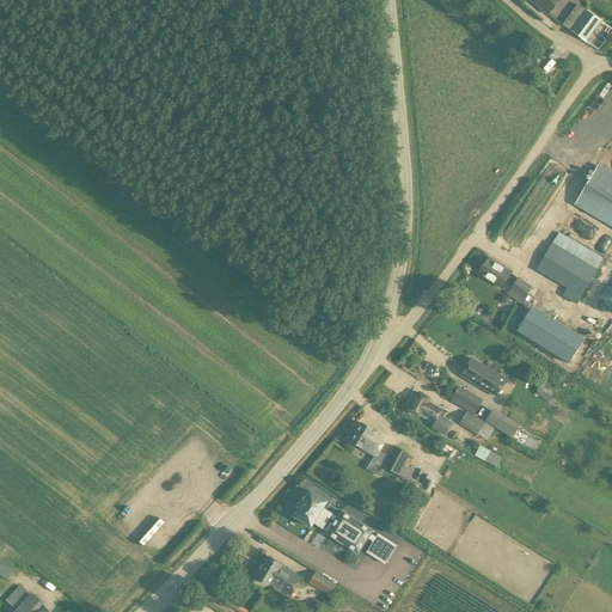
[(531,0),(548,13),(558,0),(531,0)]
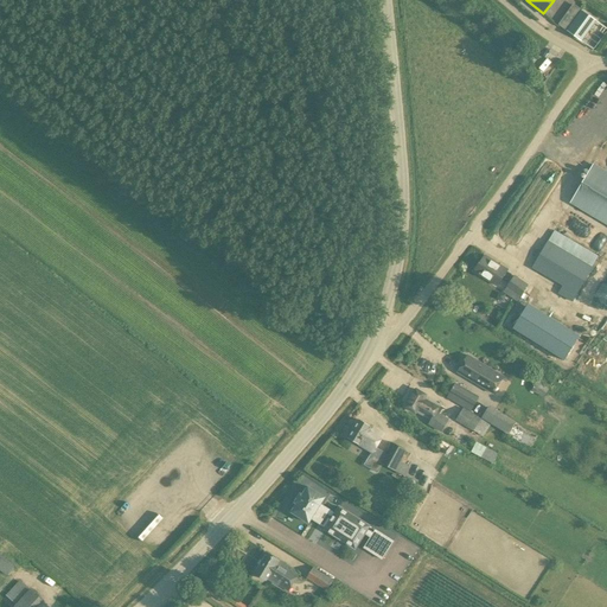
[(579,43),(593,24),(579,13),(564,33),(579,43)]
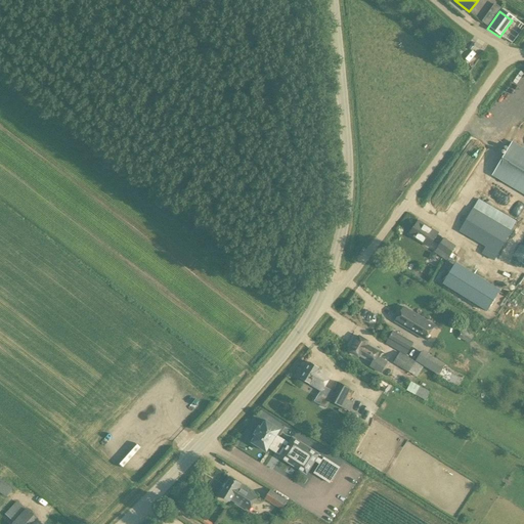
[(490,178),(523,198),(523,150),(512,143),(490,178)]
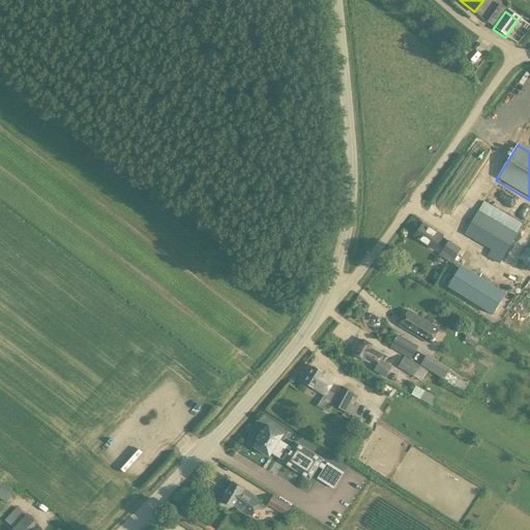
[(483,201),(464,234),(492,251),(488,257),(499,263),(503,257),(522,224),(483,201)]
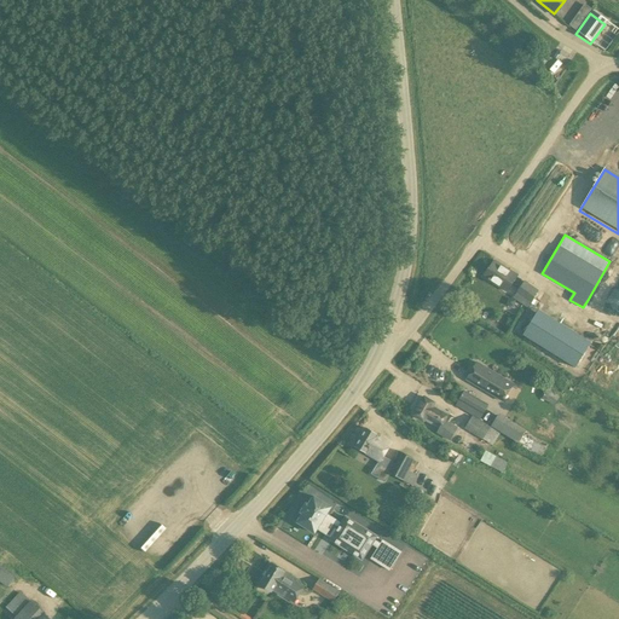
[(485,277),(508,293),(518,276),(495,261),(485,277)]
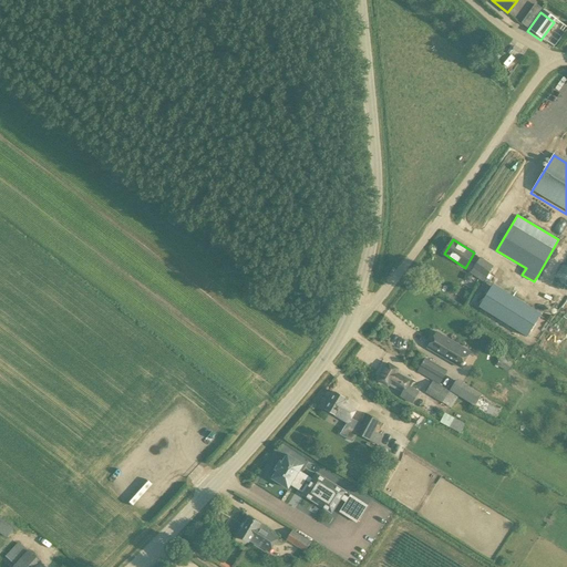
[(492,267),(480,259),(470,274),(483,281),(492,267)]
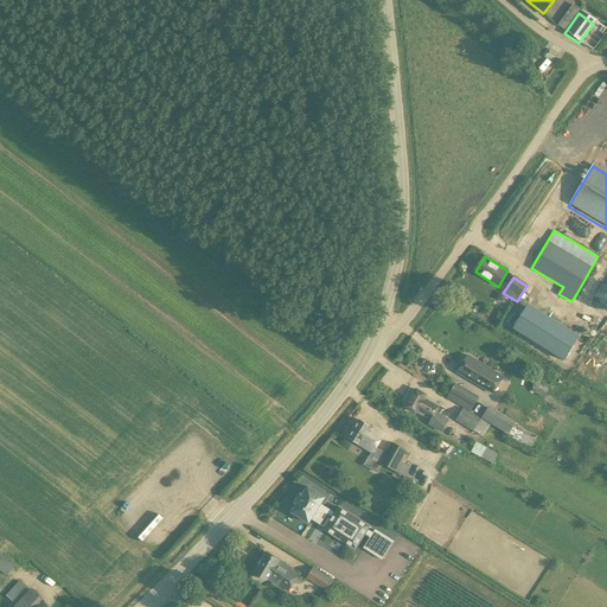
[(606,283),(601,285),(595,294),(600,305),(606,305),(606,283)]
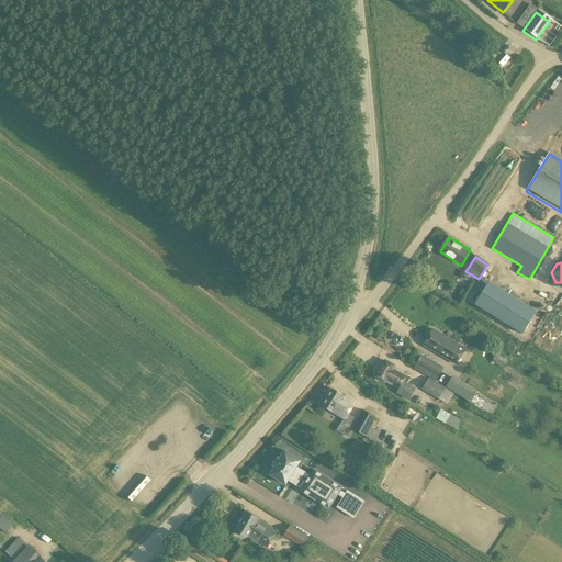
[(526,335),(540,311),(491,281),(476,304),(526,335)]
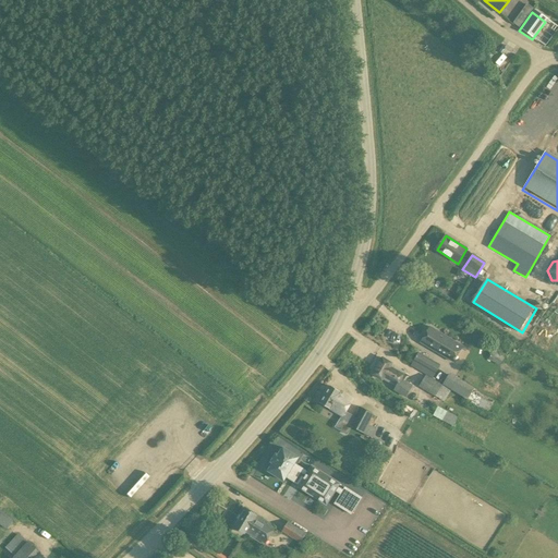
[(472,303),(481,288),(473,282),(463,298),(472,303)]
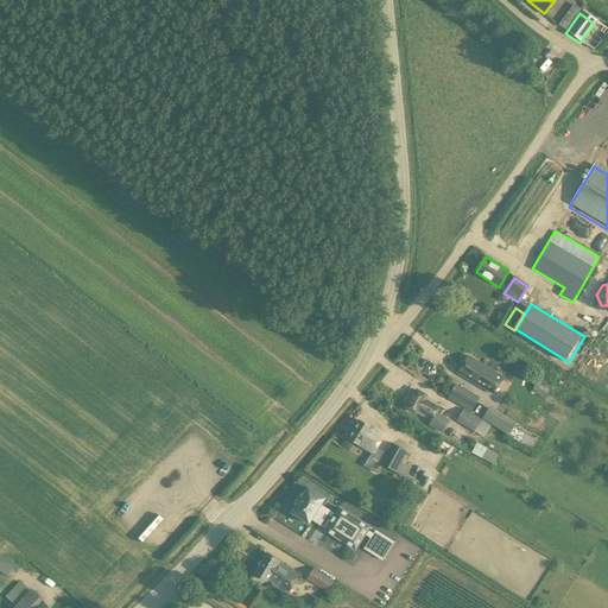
[(457,373),(485,388),(494,394),(505,377),(494,372),(468,356),(457,373)]
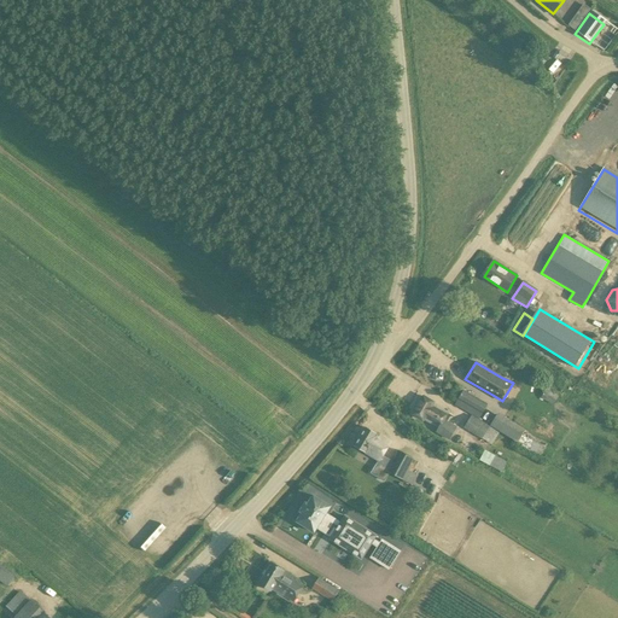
[(553,406),(559,394),(547,386),(541,398),(553,406)]
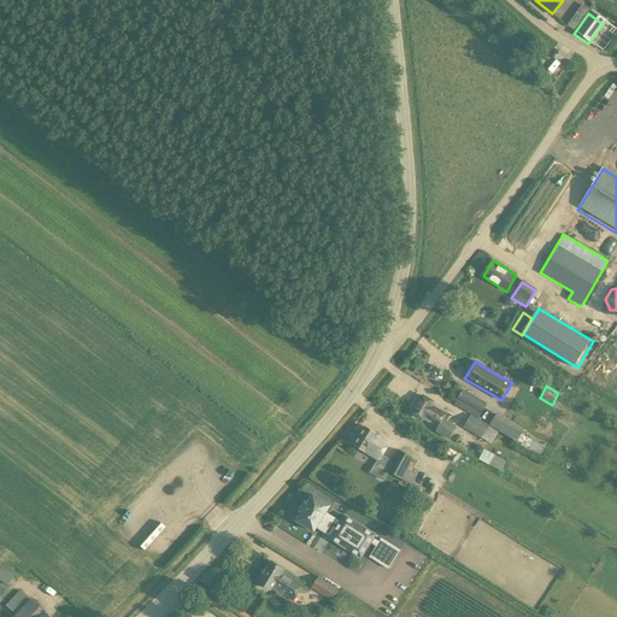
[(453,405),(470,415),(479,419),(487,404),(462,389),(453,405)]
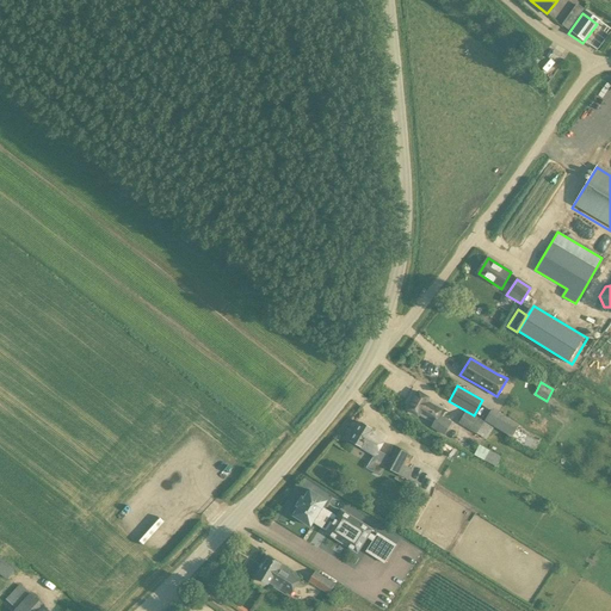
[(442,418),(445,411),(443,409),(443,408),(427,399),(429,397),(418,392),(407,409),(419,415),(434,424),(432,427),(444,434),(451,423),(442,418)]
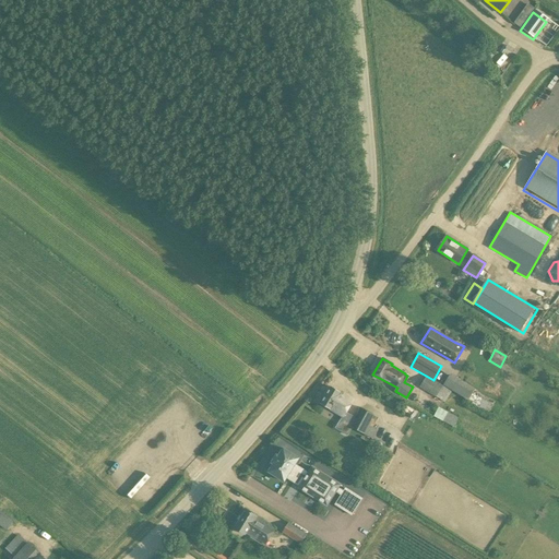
[(445,381),(443,385),(452,391),(468,401),(475,388),(451,373),(445,381)]
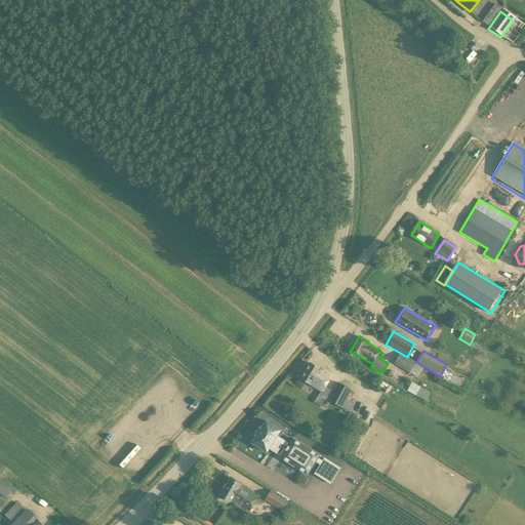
[(417,377),(425,367),(416,362),(407,357),(400,353),(394,364),(409,373),(410,372),(417,377)]
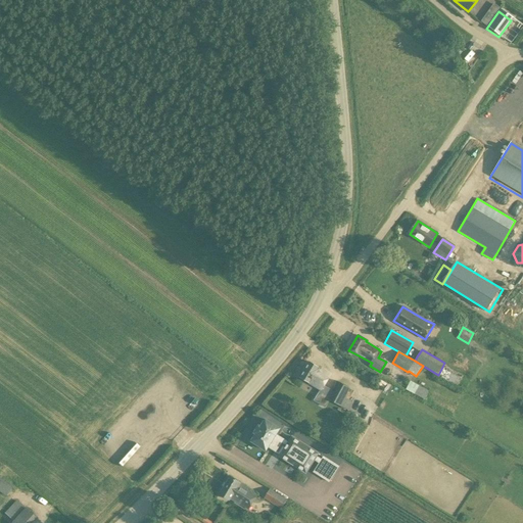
[(353,402),(344,397),(349,388),(337,381),(332,391),(324,386),(330,375),(319,368),(319,367),(308,362),(299,377),(321,390),(319,393),(328,398),(328,399),(348,411),(353,402)]
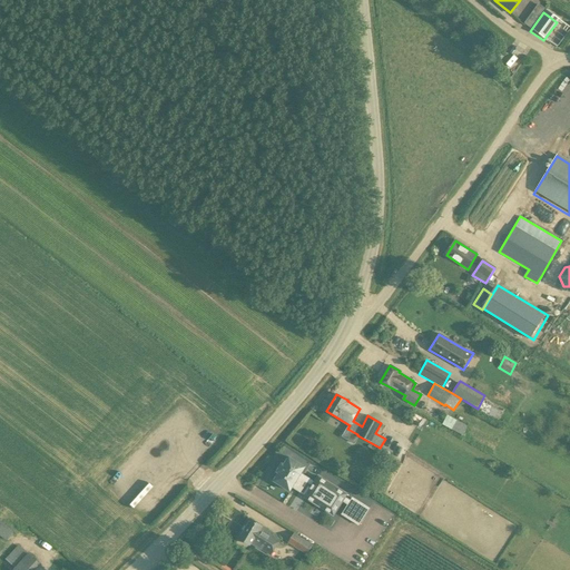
[(468,426),(457,420),(452,430),(462,435),(468,426)]
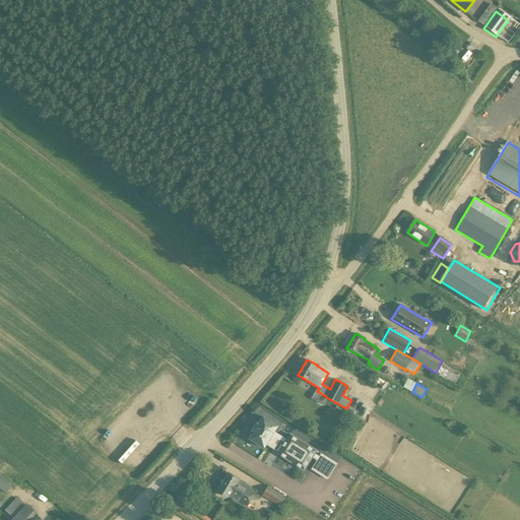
[(255,431),(250,438),(265,447),(268,443),(280,451),(278,454),(302,469),(310,455),(315,458),(309,469),(328,480),(337,462),(318,451),(317,454),(312,451),(314,448),(289,434),(287,438),(274,430),(278,425),(264,415),(260,423),(257,421),(253,429),(255,431)]
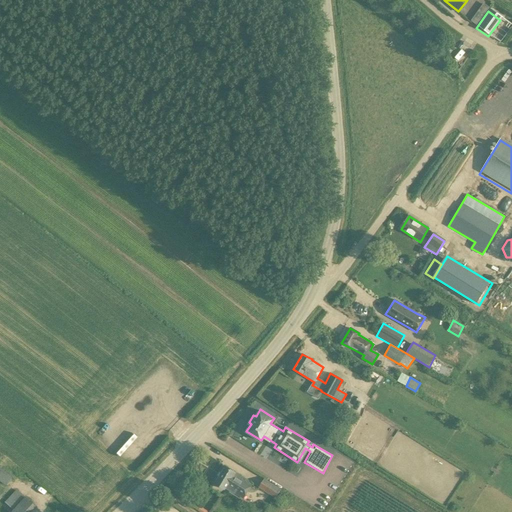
[(131,462),(147,441),(135,433),(136,432),(123,422),(118,428),(115,425),(122,416),(115,411),(97,436),(131,462)]
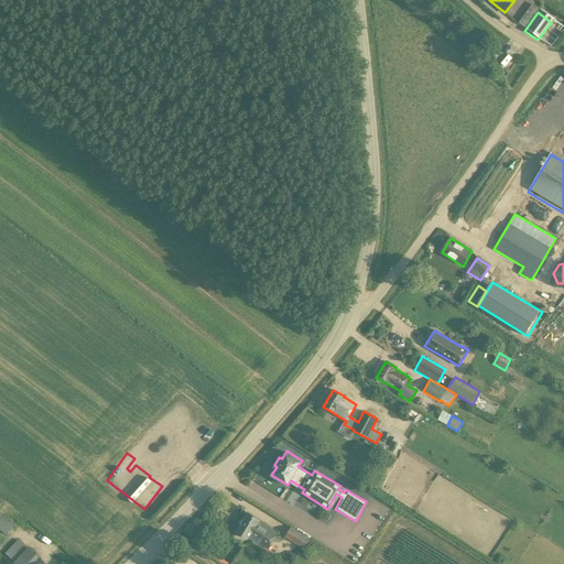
[(13,525),(11,524),(4,519),(7,516),(10,511),(2,506),(0,508),(0,531),(6,535),(13,525)]
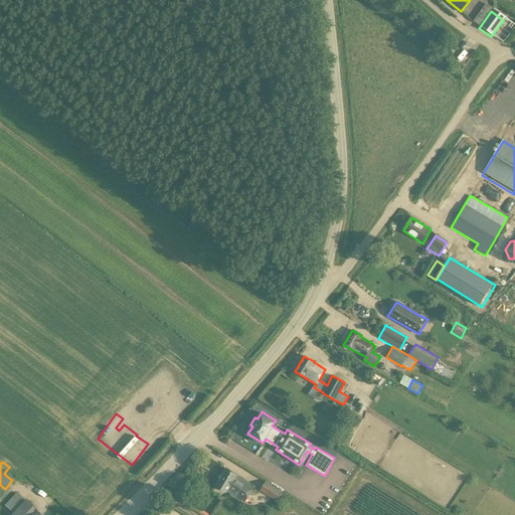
[(253,487),(236,476),(226,469),(216,487),(226,493),(226,491),(244,502),(253,487)]
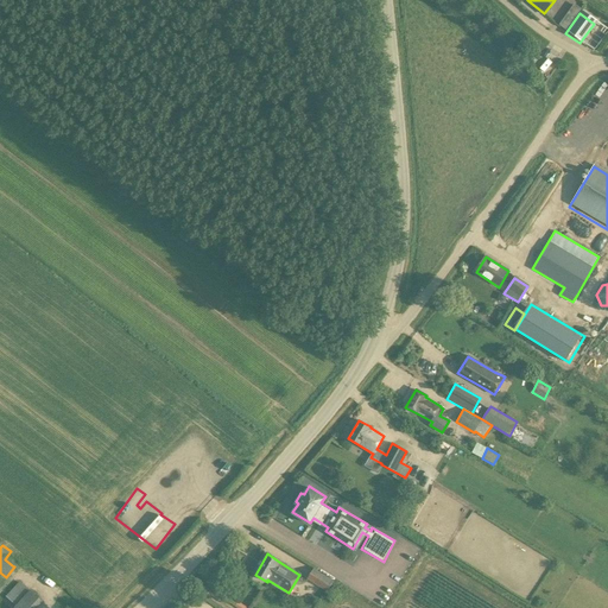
[(314,569),(306,578),(327,591),(334,581),(314,569)]
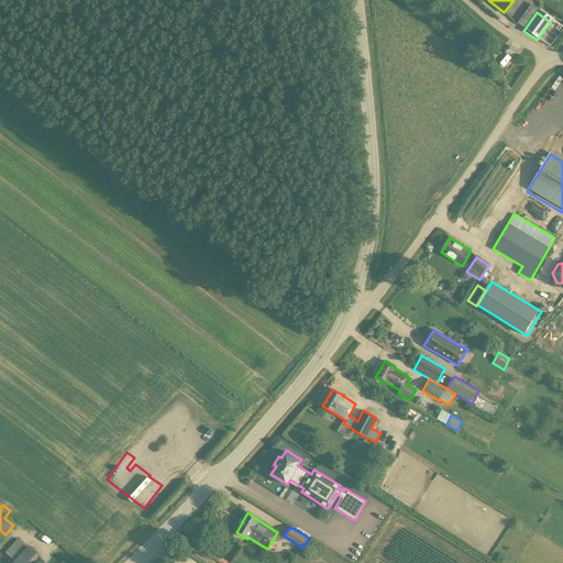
[(33,562),(39,556),(26,545),(11,562),(33,562)]
